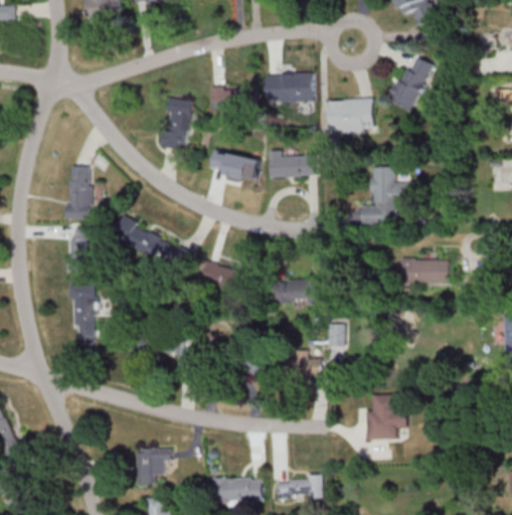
[(0,20),(13,20),(13,5),(0,5),(0,20)]
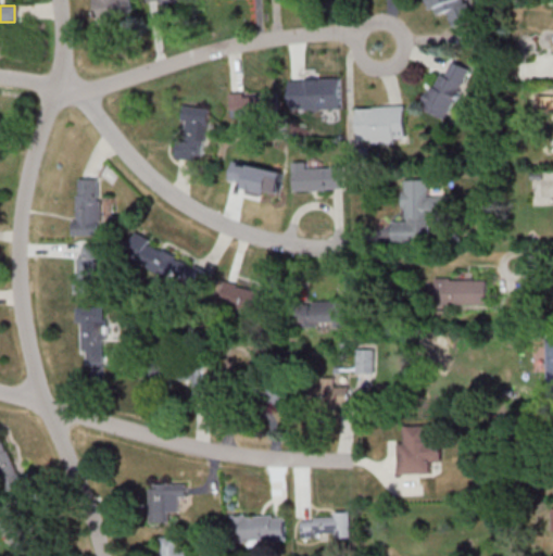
[(466,70),(442,60),(423,111),(447,121),(466,70)]
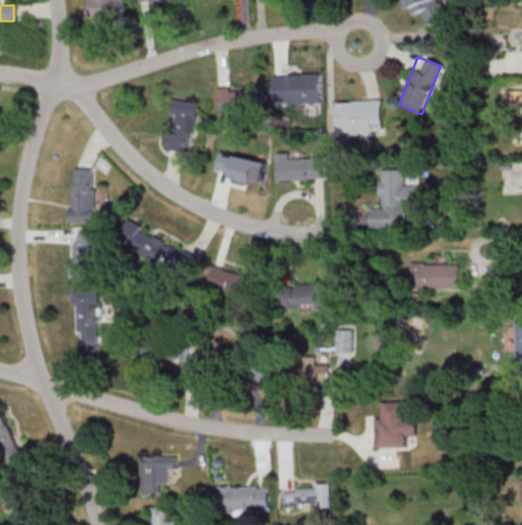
[(273,81),(273,105),(319,105),(319,81),(273,81)]
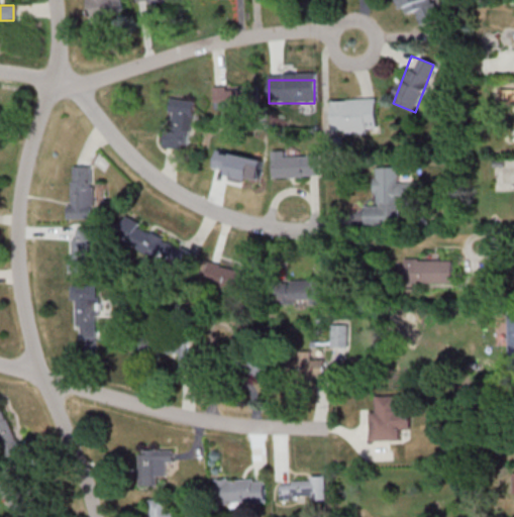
[(212,110),(255,109),(255,87),(212,88),(212,110)]
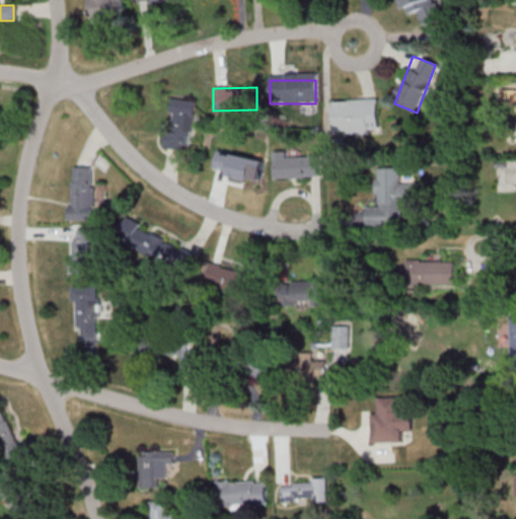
[(161,148),(186,152),(194,103),(169,99),(161,148)]
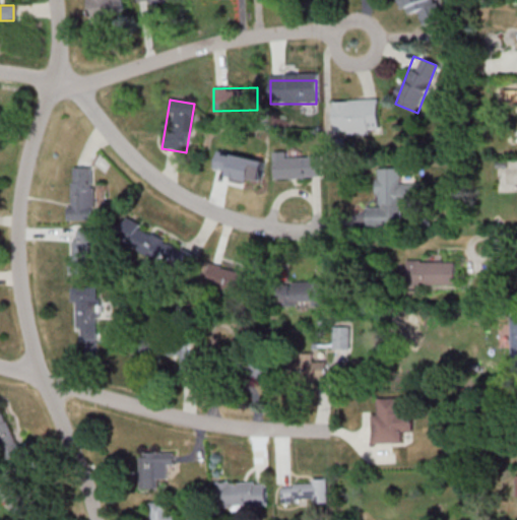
[(332,103),(333,134),(377,133),(376,101),(332,103)]
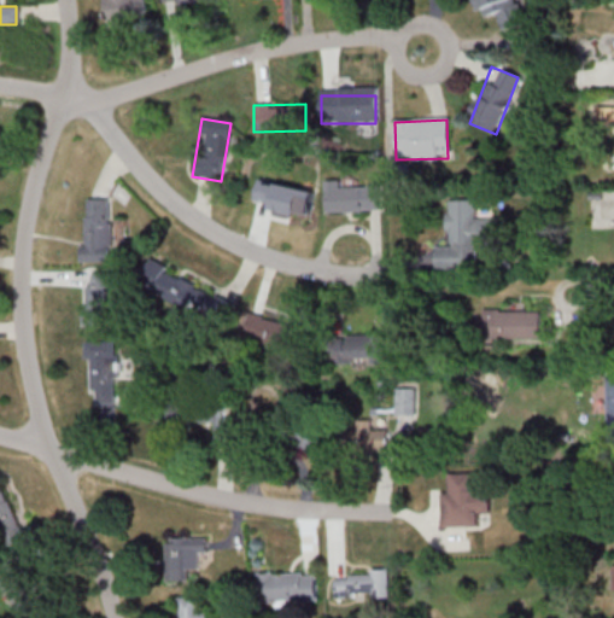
[(257,162),(250,187),(305,205),(314,181),(257,162)]
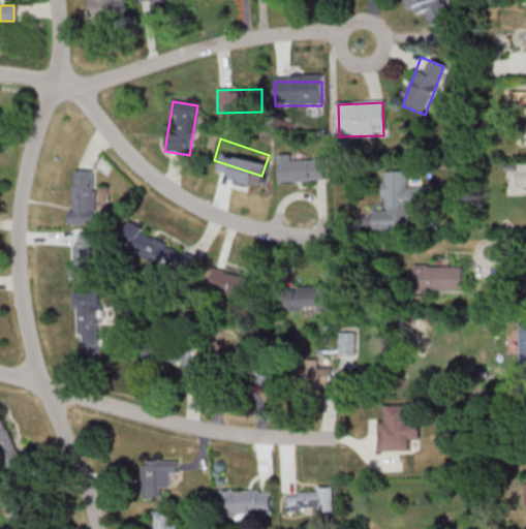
[(322,182),(322,158),(289,159),(289,156),(277,156),(277,182),(322,182)]
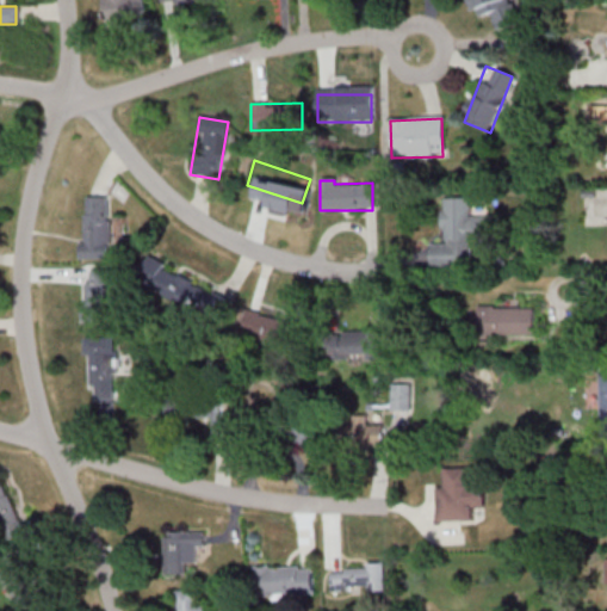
[(80,260),(106,260),(106,198),(80,198),(80,260)]
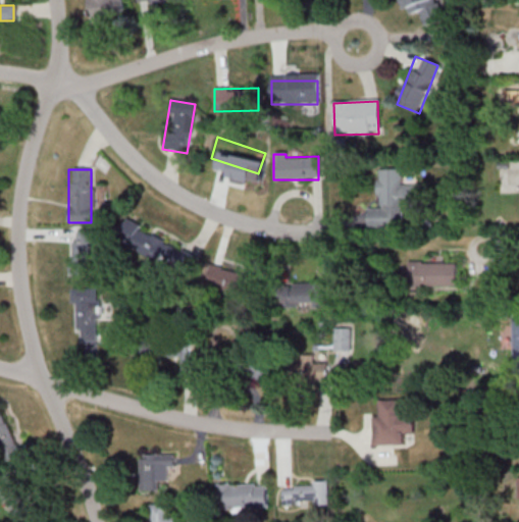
[(377,170),(378,208),(366,209),(366,227),(402,226),(401,205),(424,204),(424,185),(401,186),(401,170),(377,170)]
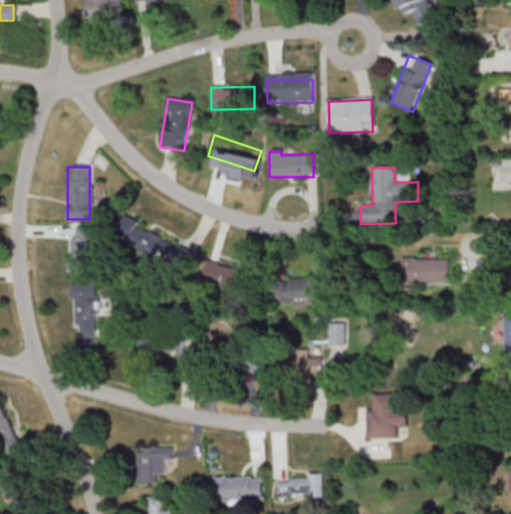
[(197,256),(122,217),(111,237),(155,260),(186,277),(197,256)]
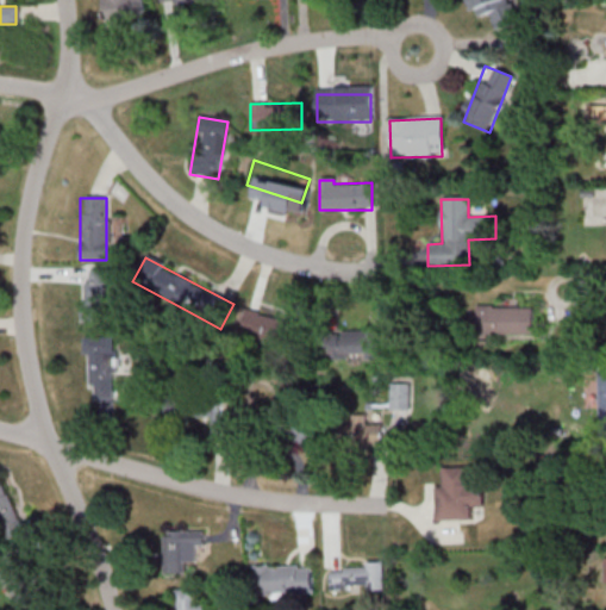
[(107,322),(107,272),(80,272),(80,322),(107,322)]
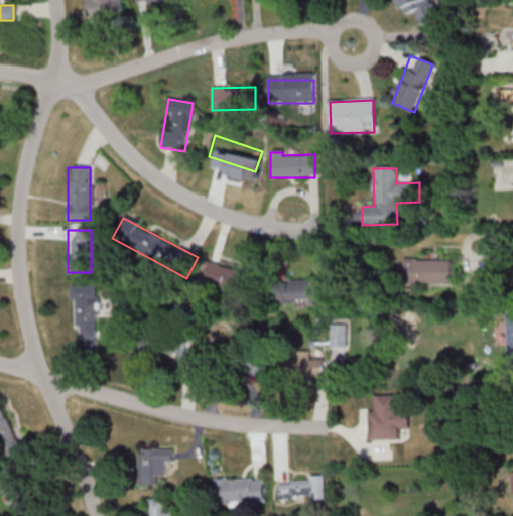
[(451,283),(451,260),(400,260),(400,283),(451,283)]
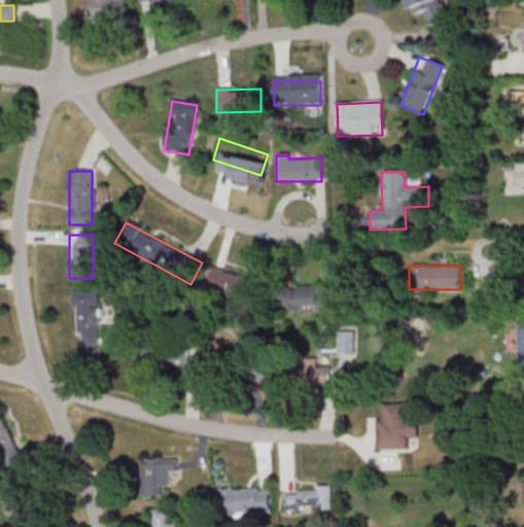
[(252,280),(211,268),(206,285),(247,297),(252,280)]
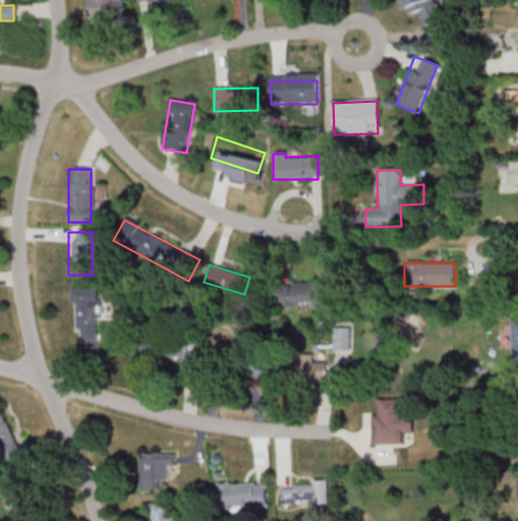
[(324,283),(269,283),(269,305),(324,305),(324,283)]
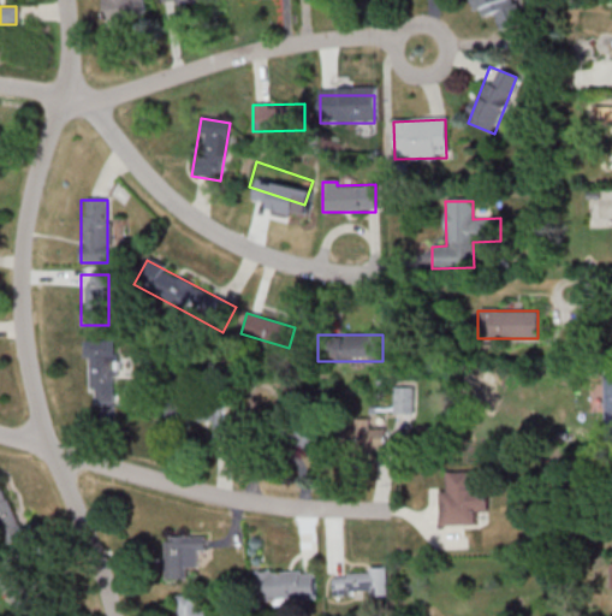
[(112,402),(112,341),(82,341),(82,390),(93,390),(93,402),(112,402)]
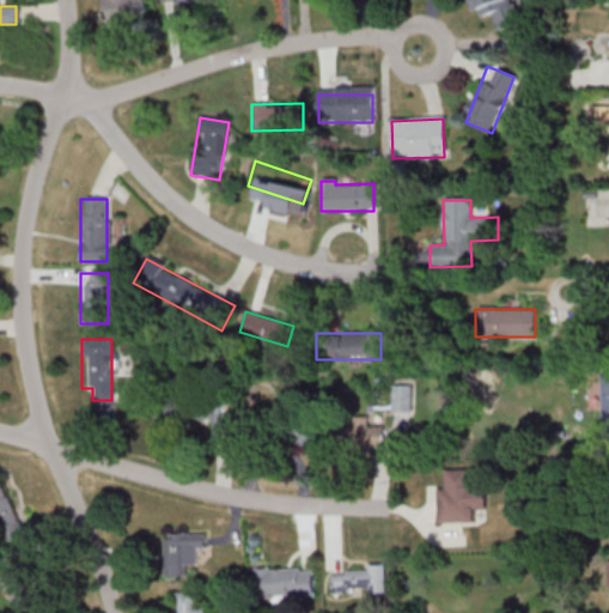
[(390,413),(409,413),(409,386),(390,386),(390,413)]
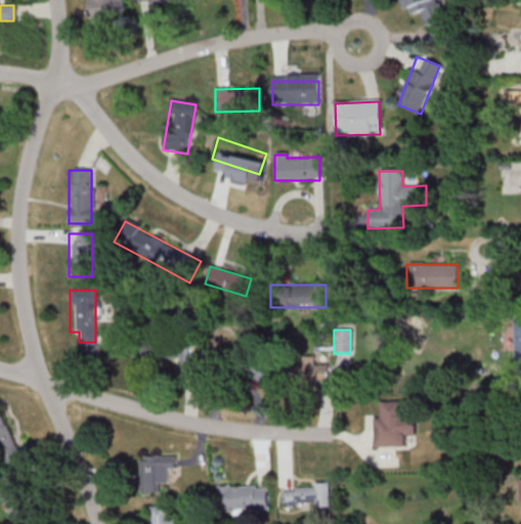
[(187,340),(144,339),(144,360),(179,360),(179,370),(198,370),(198,353),(187,353),(187,340)]
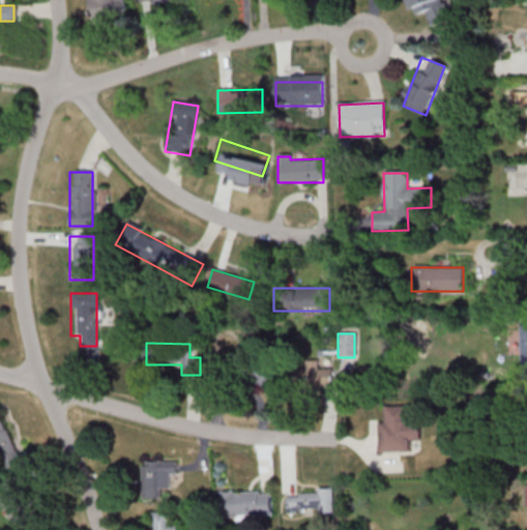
[(269,358),(227,358),(227,383),(269,383),(269,358)]
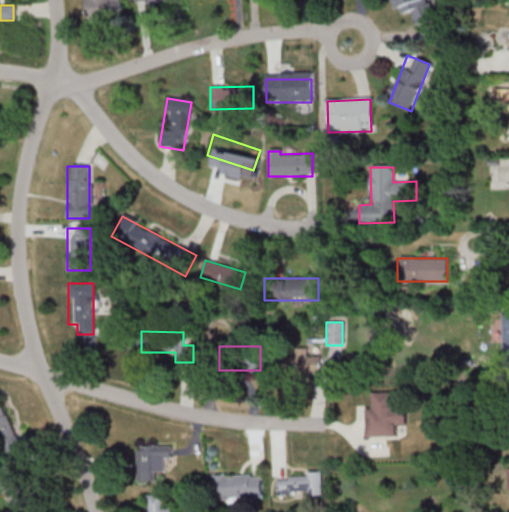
[(318,374),(318,355),(306,355),(306,348),(293,348),(293,355),(276,355),(276,374),(318,374)]
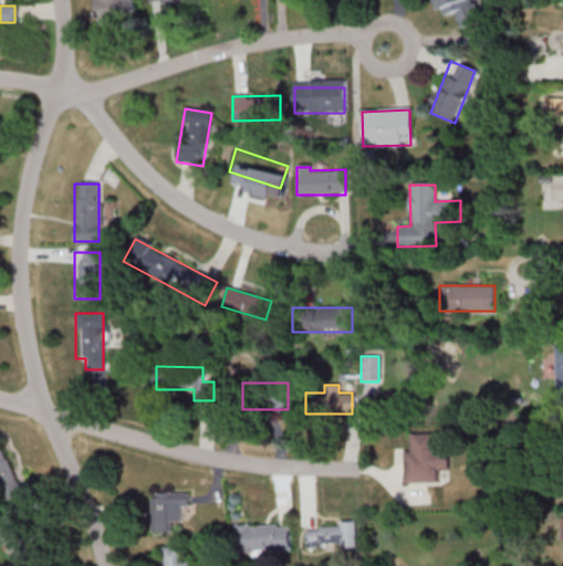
[(404,482),(436,481),(436,470),(447,470),(447,450),(435,451),(434,432),(408,432),(409,450),(404,450),(404,482)]
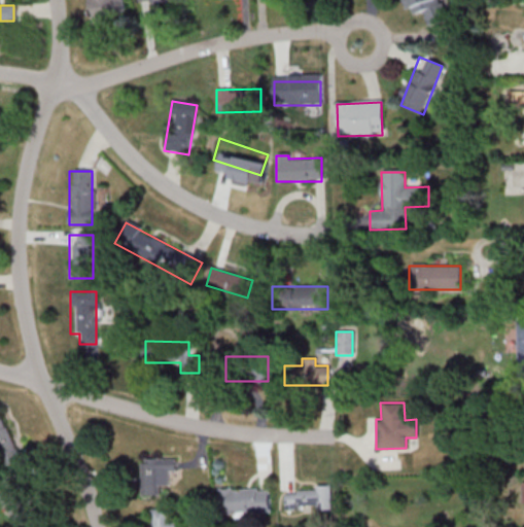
[(0,453),(5,466),(20,461),(0,416),(0,453)]
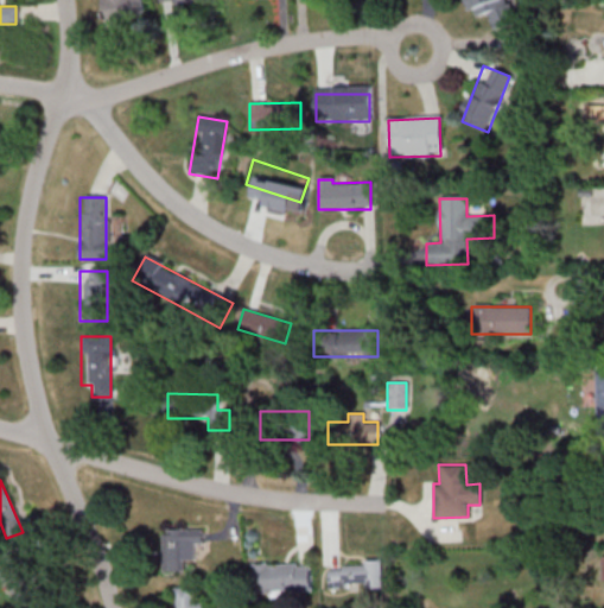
[(160,571),(182,571),(182,559),(201,559),(201,530),(160,530),(160,571)]
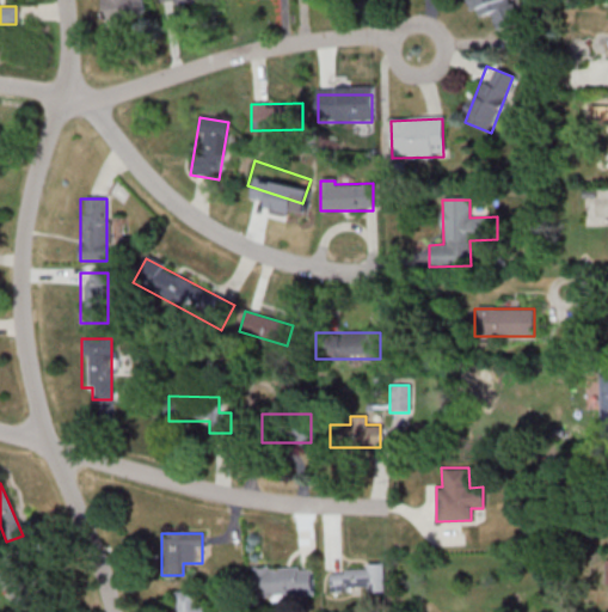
[(311,567),(253,567),(253,595),(311,595),(311,567)]
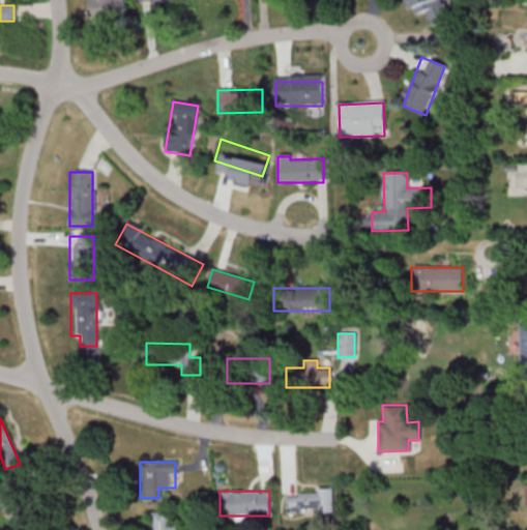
[(331,491),(285,492),(286,512),(331,511),(331,491)]
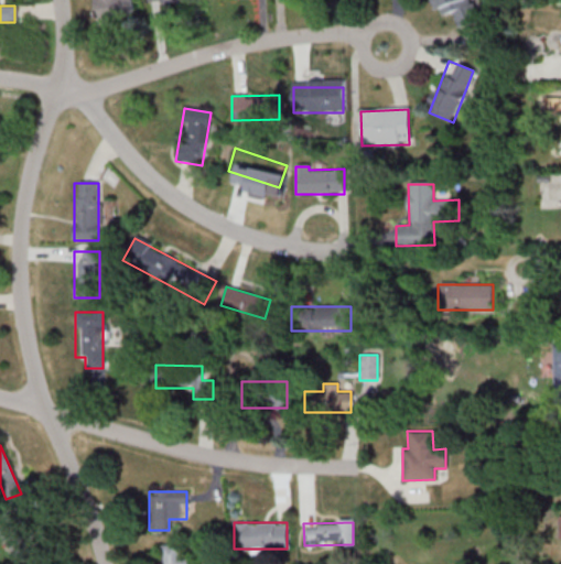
[(159,563),(190,563),(191,560),(179,560),(179,544),(160,544),(159,563)]
